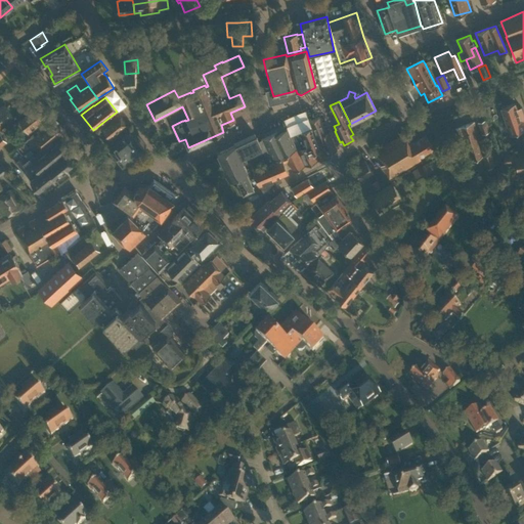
[(515,102),(500,107),(507,124),(510,134),(523,130),(523,132),(522,132),(519,132),(521,147),(523,147),(523,115),(521,106),(517,108),(515,102)]
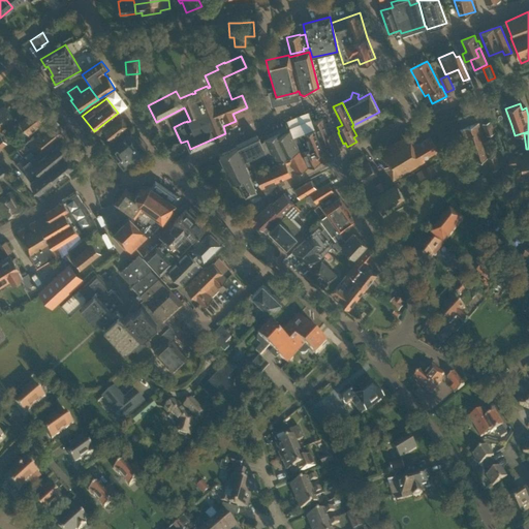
[(48,115),(41,106),(31,115),(30,115),(16,126),(20,130),(24,127),(29,134),(43,123),(40,121),(48,115)]
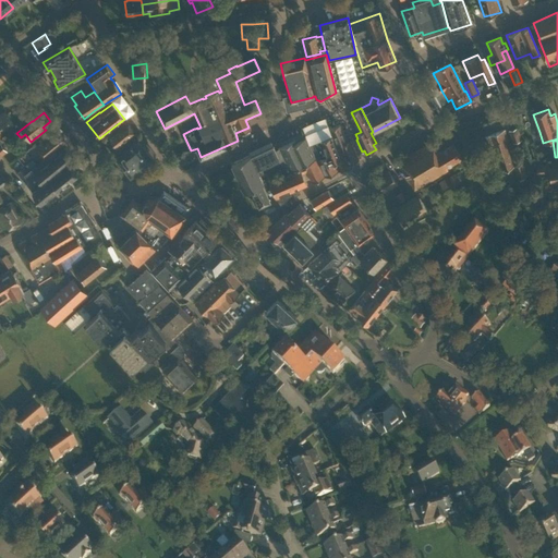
[(0,134),(13,124),(4,113),(0,116),(0,134)]
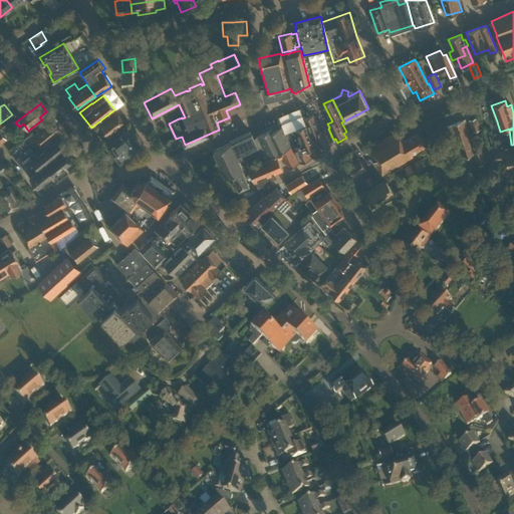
[(116,111),(99,124),(107,136),(116,130),(121,125),(124,122),(118,114),(116,111)]
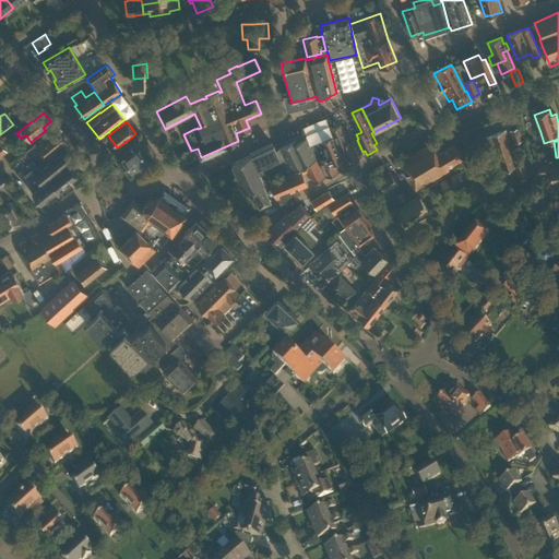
[(341,125),(331,129),(333,135),(344,159),(346,158),(348,165),(359,159),(351,139),(347,141),(341,125)]
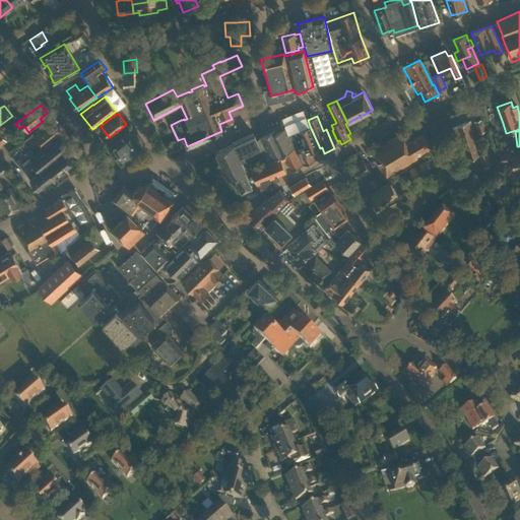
[(473,121),(477,133),(486,130),(482,118),(473,121)]
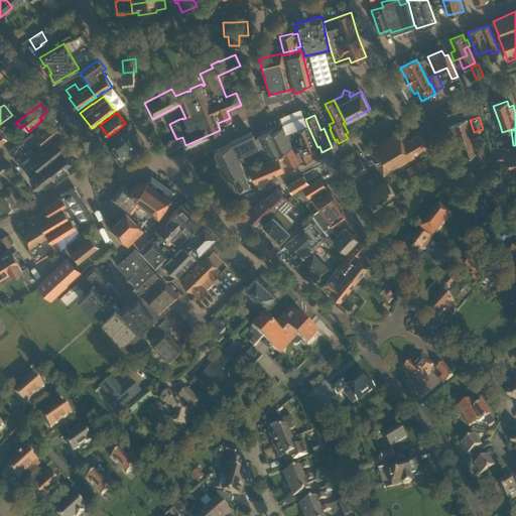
[(61,130),(50,118),(37,130),(38,131),(32,136),(41,147),(61,130)]
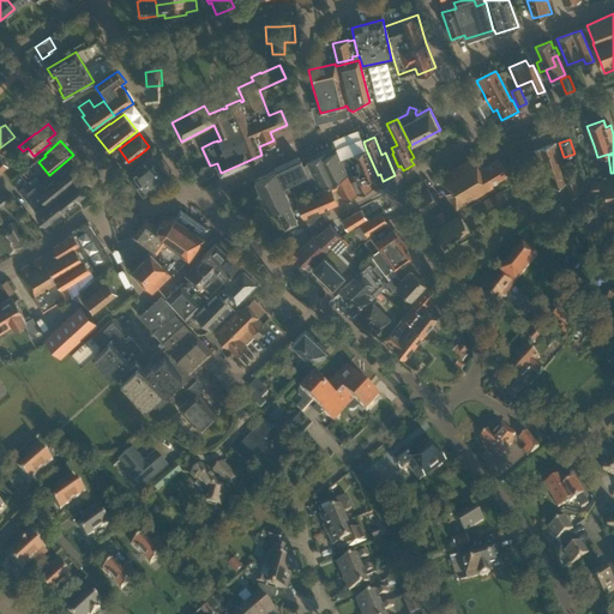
[(563,164),(555,143),(533,151),(536,160),(542,158),(546,168),(543,169),(545,172),(563,164)]
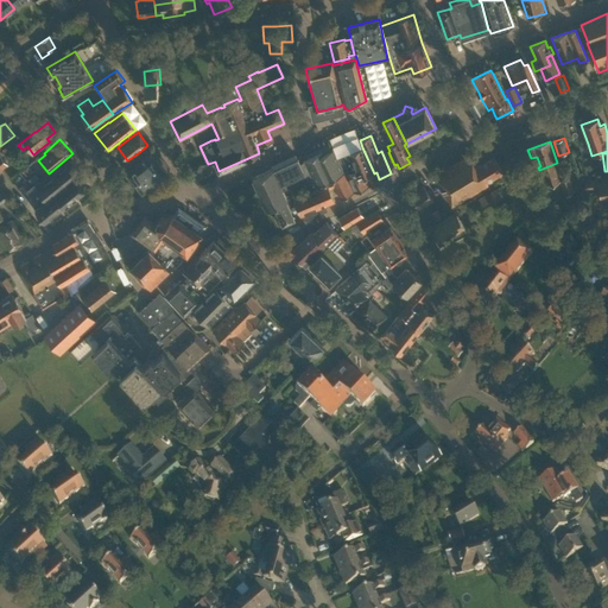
[(348,150),(339,153),(346,171),(354,192),(365,188),(371,185),(372,187),(379,183),(377,181),(379,179),(377,172),(374,173),(362,147),(349,153),(348,150)]
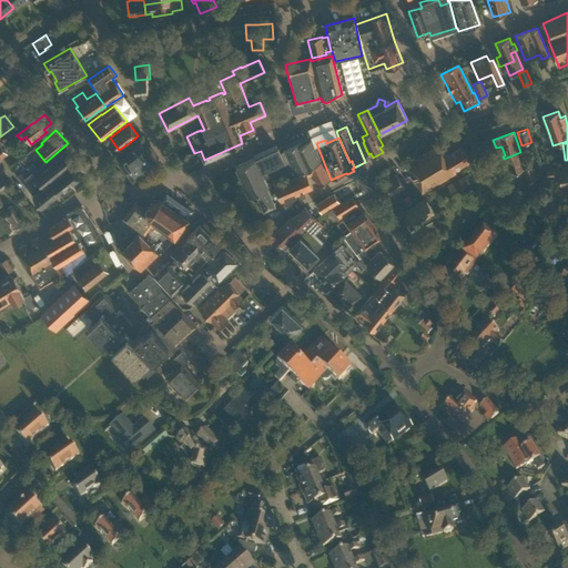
[(285,164),(282,166),(286,176),(295,173),(308,168),(310,168),(313,174),(317,185),(331,180),(323,160),(322,161),(312,139),(303,143),(302,140),(297,142),(284,149),(284,150),(291,163),(285,164)]
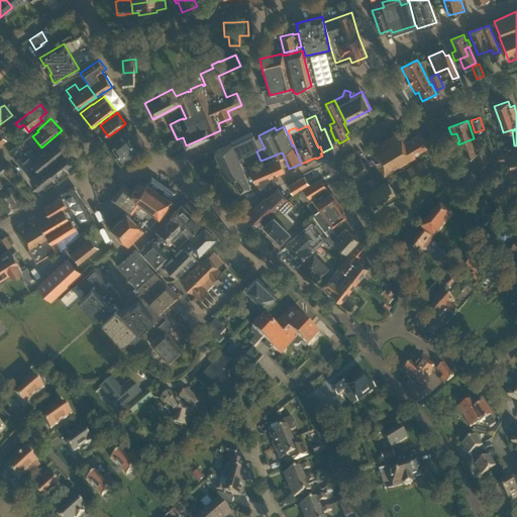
[(142,147),(128,130),(108,146),(121,164),(132,156),(142,147)]
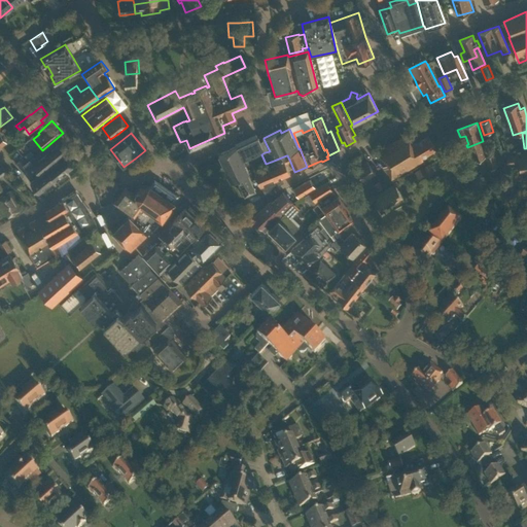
[(414,144),(408,134),(376,152),(391,179),(423,160),(422,157),(436,149),(428,136),(414,144)]
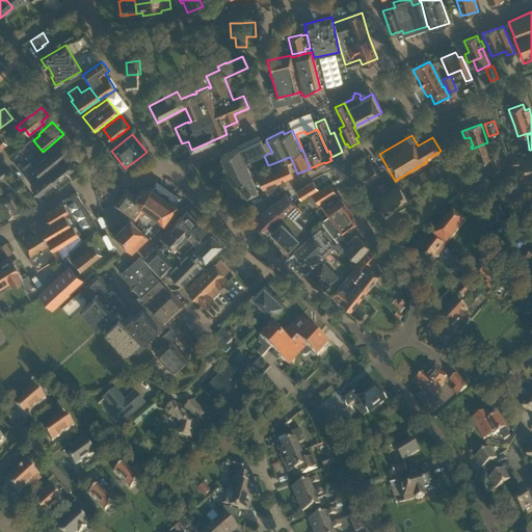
[(239,148),(221,156),(222,158),(234,183),(239,180),(249,176),(251,175),(246,163),(262,157),(260,154),(266,151),(262,142),(262,141),(261,138),(239,149),(239,148)]
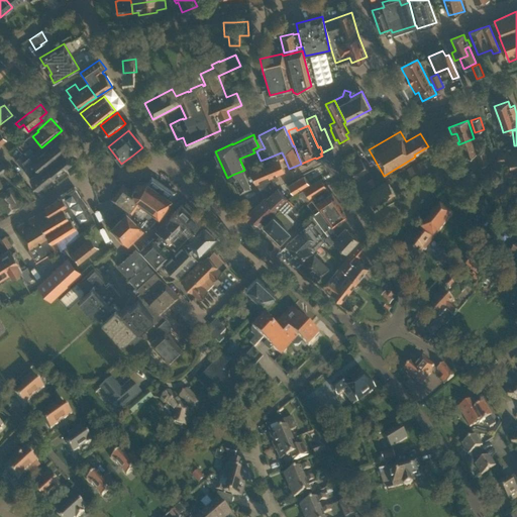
[(497,150),(492,135),(487,137),(492,151),(497,150)]
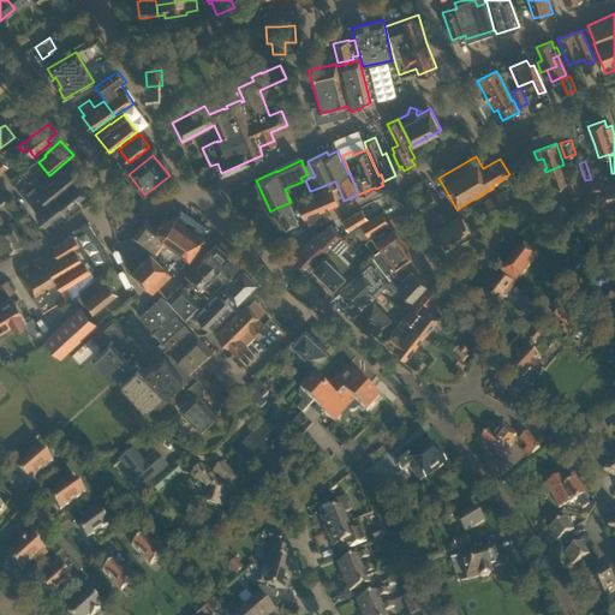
[(34,186),(27,192),(37,204),(37,203),(43,199),(47,203),(54,197),(76,180),(83,174),(72,162),(47,183),(43,178),(40,181),(40,183),(34,186)]
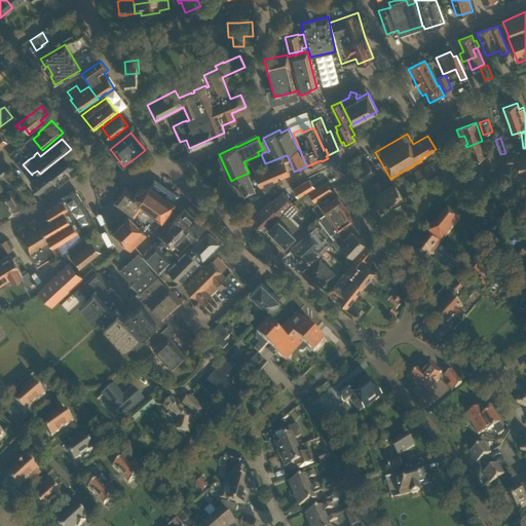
[(263,139),(259,141),(263,149),(264,152),(269,151),(263,139)]
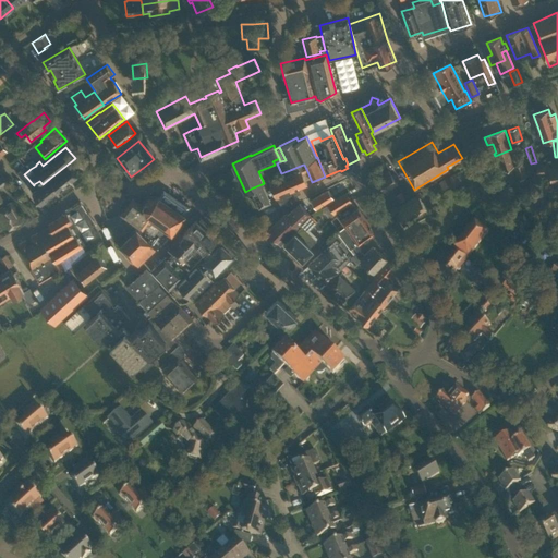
[(511,149),(495,156),(496,160),(498,160),(501,170),(514,165),(519,177),(526,174),(522,162),(517,164),(516,160),(511,149)]
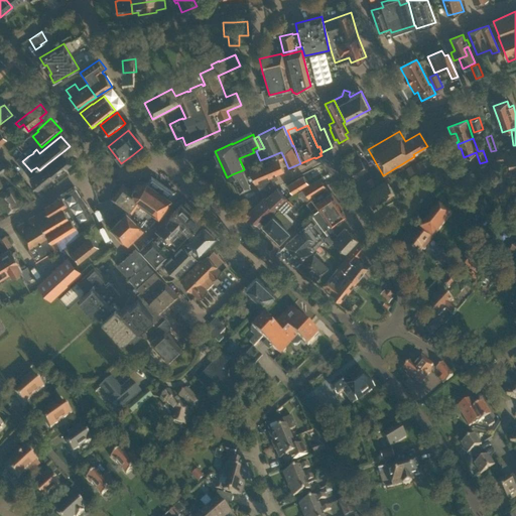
[(28,144),(25,141),(20,145),(23,149),(28,144)]
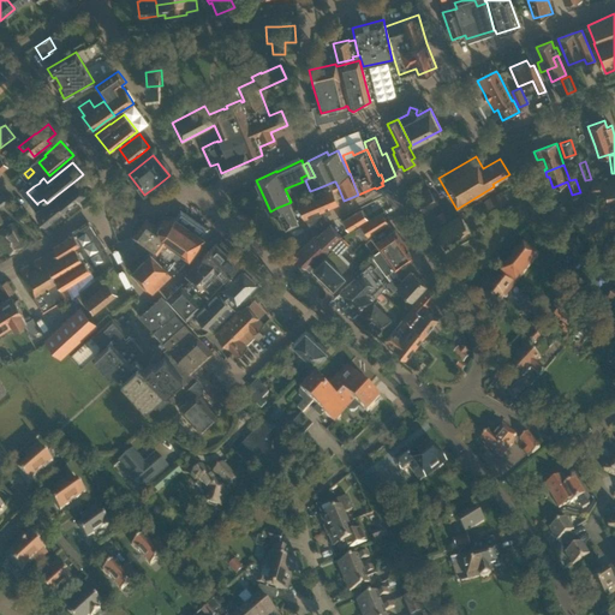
[(607,201),(614,198),(614,183),(613,179),(591,183),(592,191),(605,190),(607,201)]
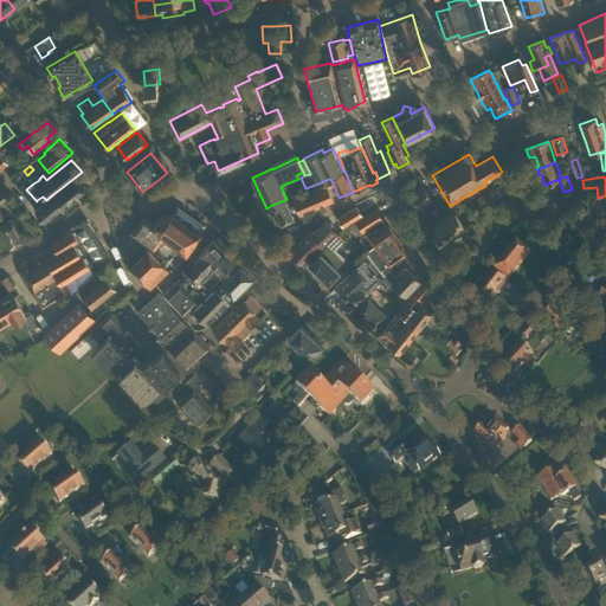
[(84,191),(75,178),(53,194),(63,207),(64,208),(84,191)]
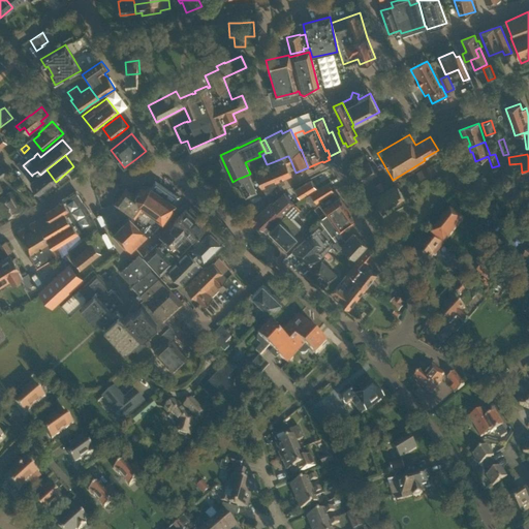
[(256,174),(261,187),(262,187),(263,190),(280,183),(279,179),(283,178),(284,179),(290,177),(289,175),(291,174),(287,164),(291,162),(288,156),(287,156),(284,158),(285,159),(256,172),(256,174)]
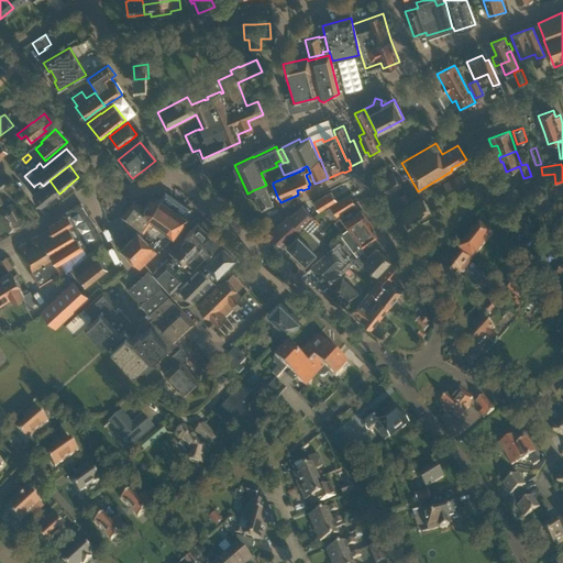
[(392,172),(379,179),(388,194),(401,185),(392,172)]
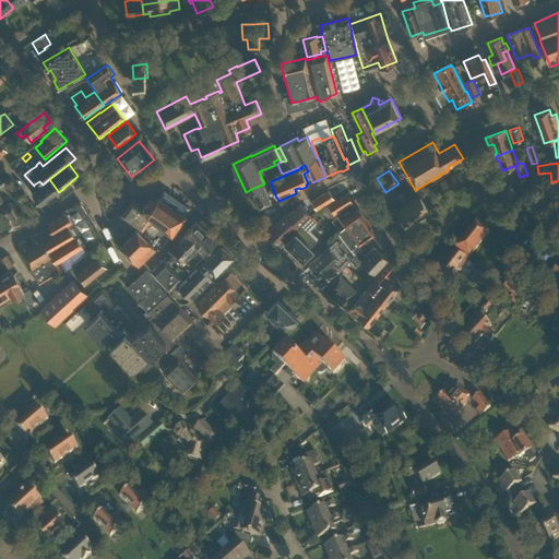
[(444,191),(461,182),(456,174),(440,182),(444,191)]
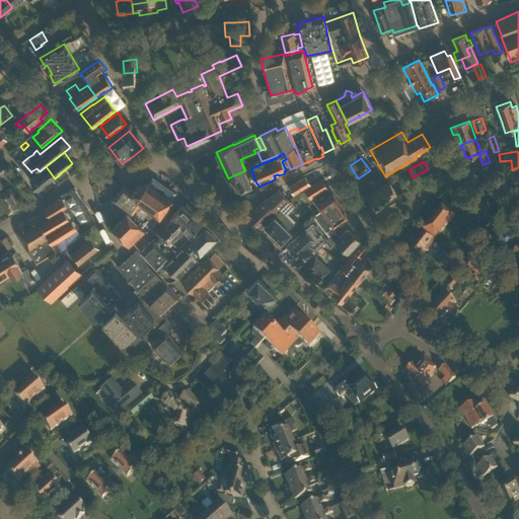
[(46,166),(40,171),(28,180),(38,191),(54,177),(46,166)]
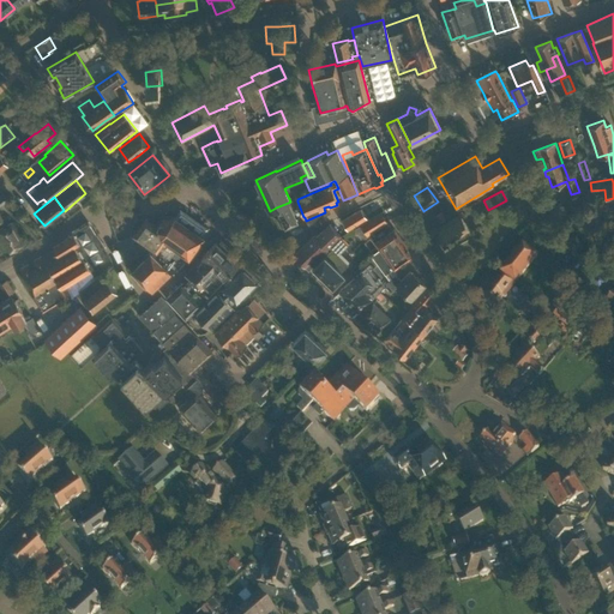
[(288,203),(276,208),(280,216),(277,218),(282,227),(284,226),(286,228),(298,222),(288,203)]
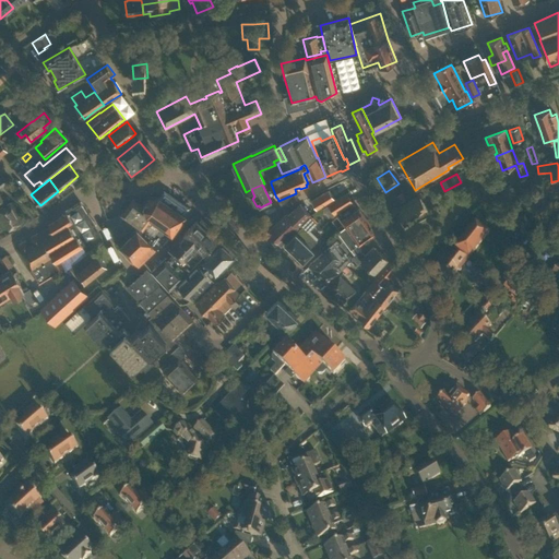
[(316,209),(334,198),(329,190),(311,201),(316,209)]
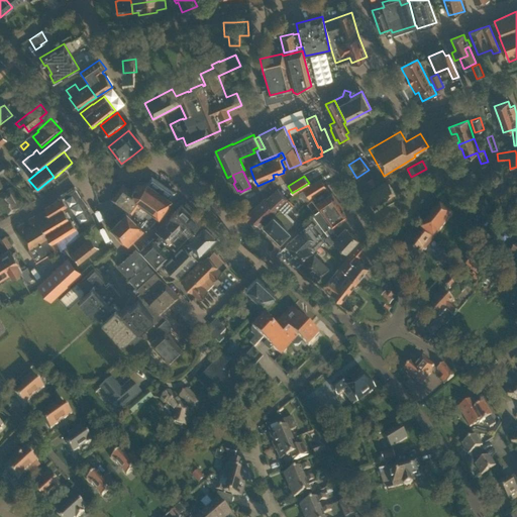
[(170,188),(154,178),(149,178),(146,182),(137,182),(131,189),(122,183),(113,196),(136,213),(134,215),(139,220),(137,222),(127,211),(110,227),(127,244),(144,228),(150,224),(158,215),(159,216),(171,199),(169,198),(172,193),(170,188)]
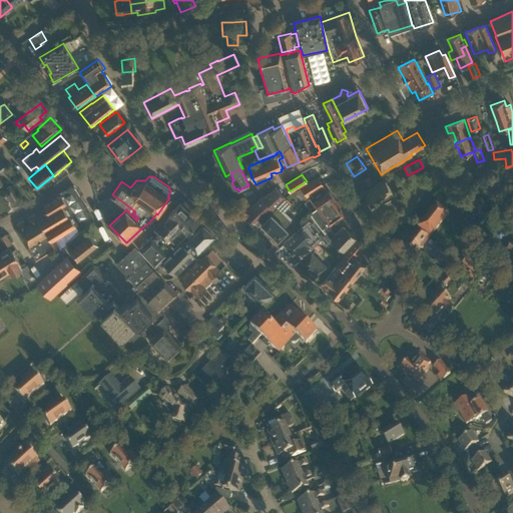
[(368,185),(373,182),(370,176),(364,179),(368,185)]
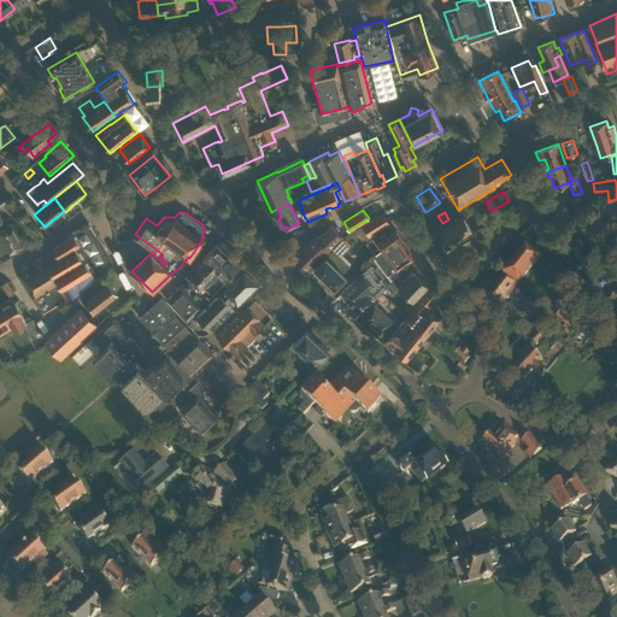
[(383,213),(363,225),(363,227),(369,236),(389,223),(383,213)]
